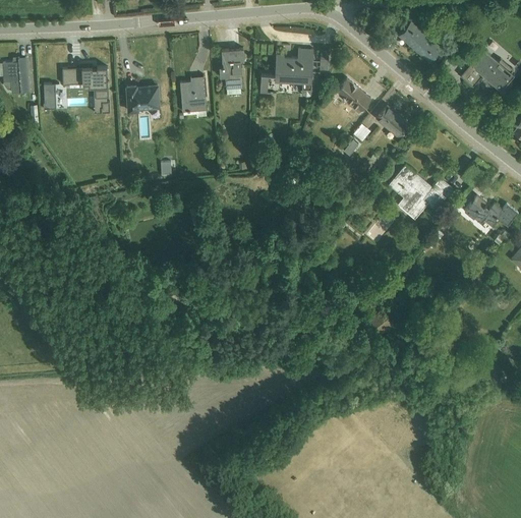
[(410,22),(399,37),(429,62),(441,49),(410,22)]
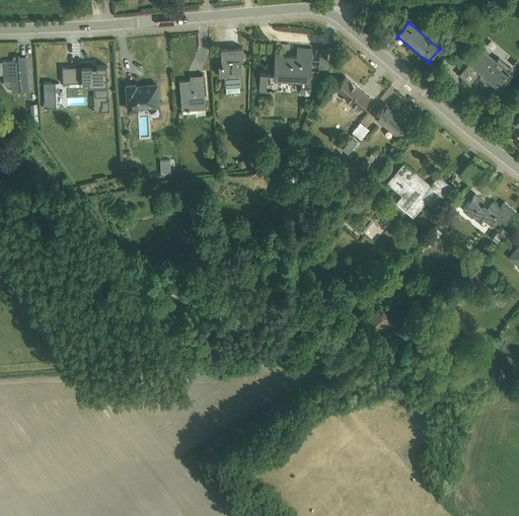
[(275,54),(274,81),(301,83),(300,96),(310,96),(312,50),(297,49),(297,58),(283,57),(283,54),(275,54)]
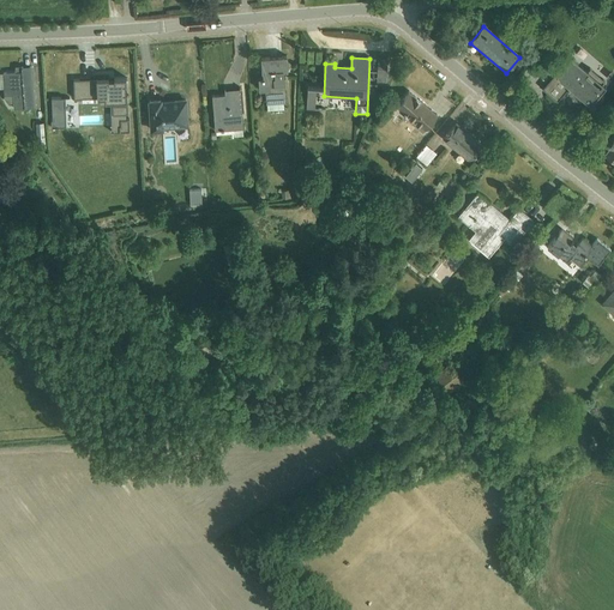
[(263,79),(259,80),(259,91),(265,91),(266,106),(286,104),(286,78),(284,78),(283,73),(288,73),(287,59),(262,60),(263,79)]
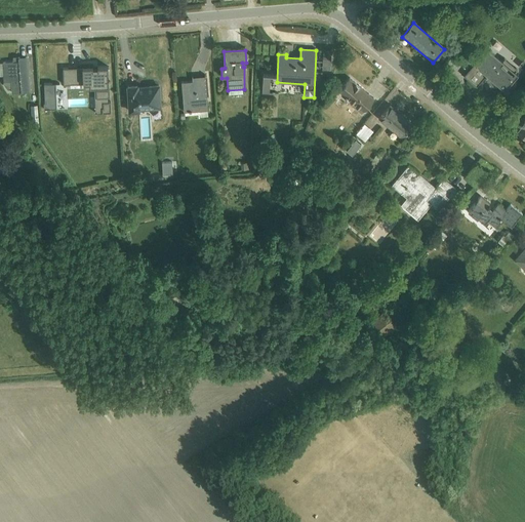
[(323,50),(322,72),(330,72),(331,51),(323,50)]
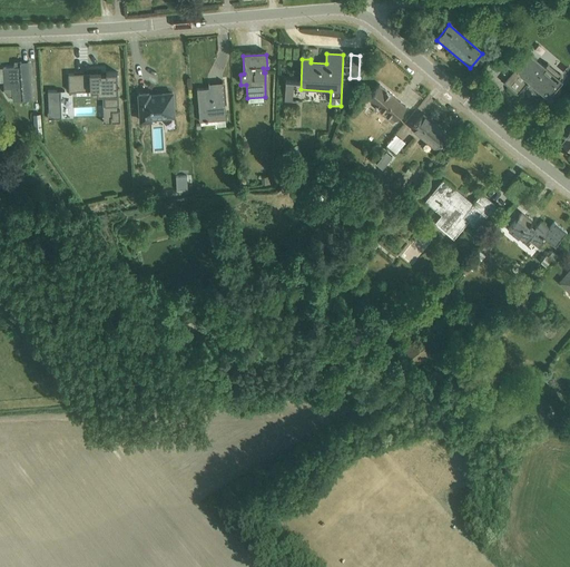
[(521,62),(503,84),(518,96),(529,82),(531,85),(530,86),(531,88),(551,105),(560,94),(556,89),(562,81),(560,79),(561,77),(548,66),(546,67),(531,55),(523,64),(521,62)]
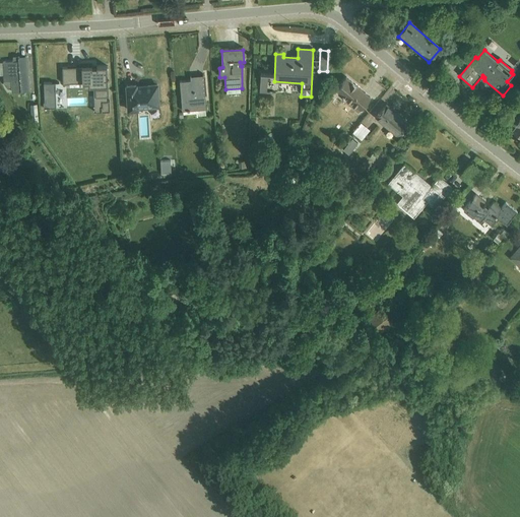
[(3,64),(4,77),(5,86),(6,89),(11,89),(11,93),(29,92),(27,59),(13,60),(13,63),(3,64)]
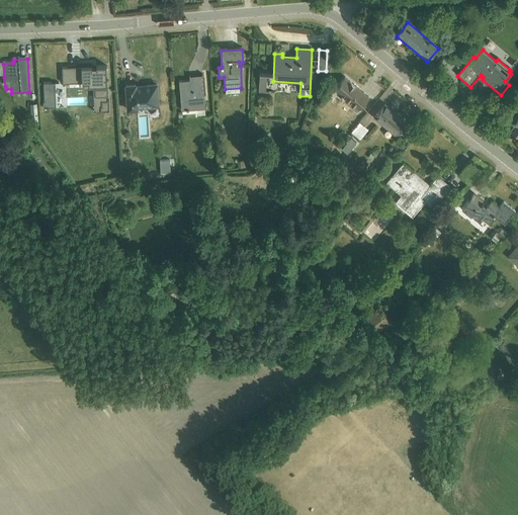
[(68,69),(62,69),(63,85),(83,84),(83,87),(93,87),(94,112),(109,112),(109,102),(106,102),(106,98),(108,98),(107,90),(106,90),(106,87),(107,87),(107,79),(105,79),(105,73),(106,73),(106,67),(96,68),(96,69),(68,70),(68,69)]
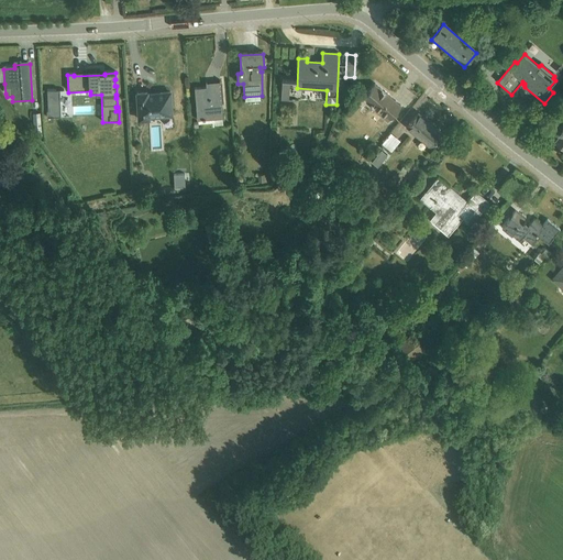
[(282,80),(280,101),(298,102),(298,101),(289,101),(290,80),(282,80)]
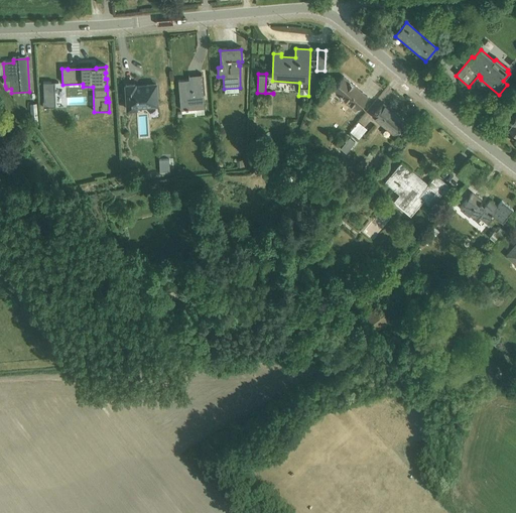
[(189,81),(178,82),(180,111),(205,110),(202,76),(189,77),(189,81)]
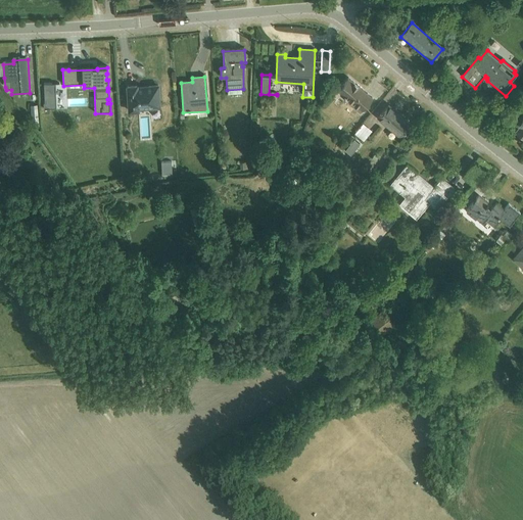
[(348,79),(338,92),(343,97),(344,101),(361,114),(373,99),(359,87),(358,88),(354,85),(355,84),(348,79)]
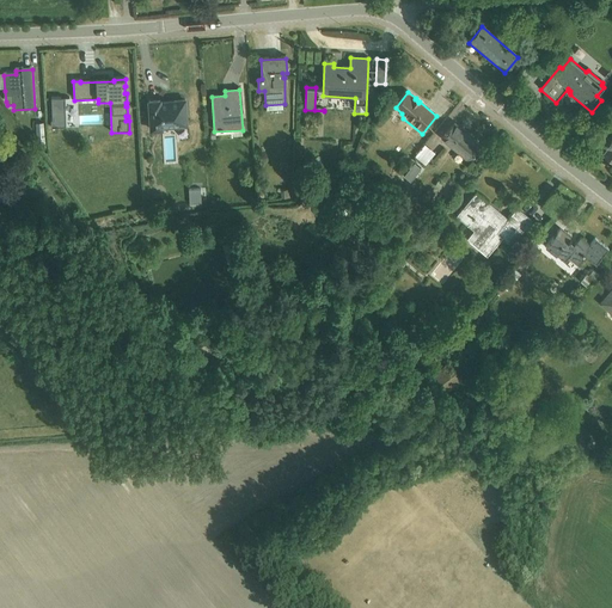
[(66,99),(51,99),(51,122),(51,129),(66,128),(66,99)]
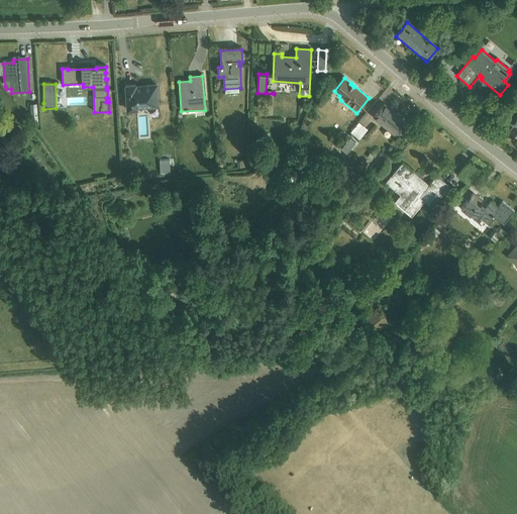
[(135,86),(126,87),(127,112),(138,112),(138,110),(158,109),(157,86),(135,89),(135,86)]
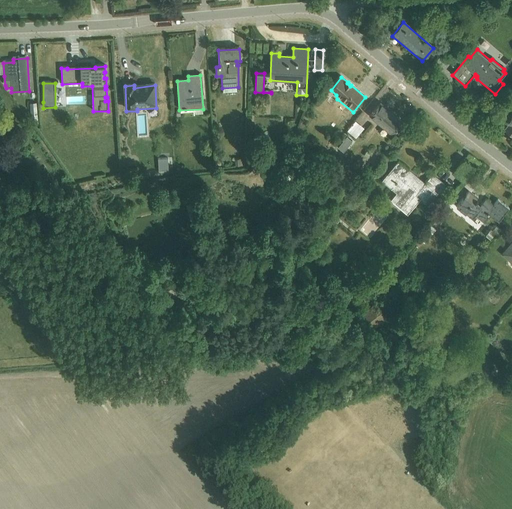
[(380,103),(369,117),(391,135),(402,122),(380,103)]
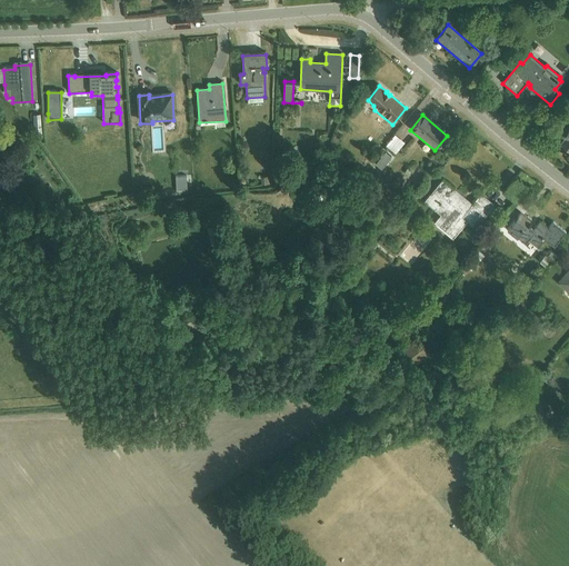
[(41,117),(33,117),(36,141),(42,140),(41,117)]
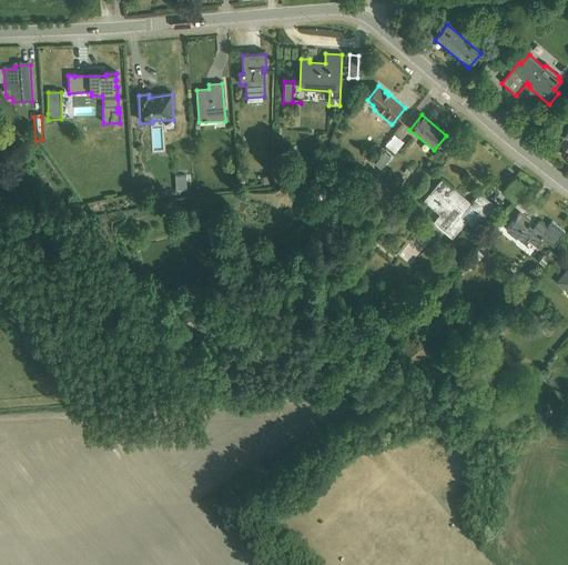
[(567,128),(557,141),(567,149),(567,128)]
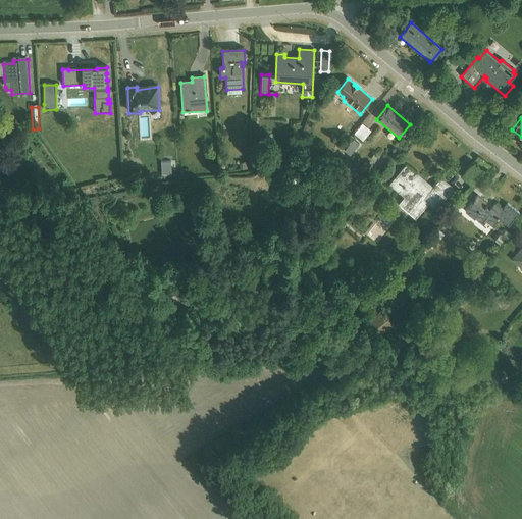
[(362,124),(354,135),(363,142),(371,132),(362,124)]
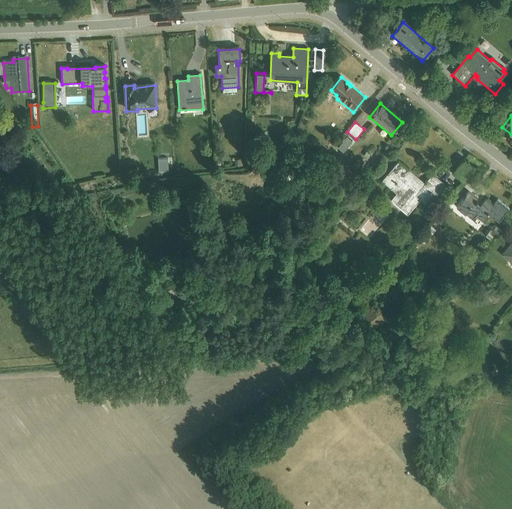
[(344,142),(338,149),(344,154),(350,147),(344,142)]
